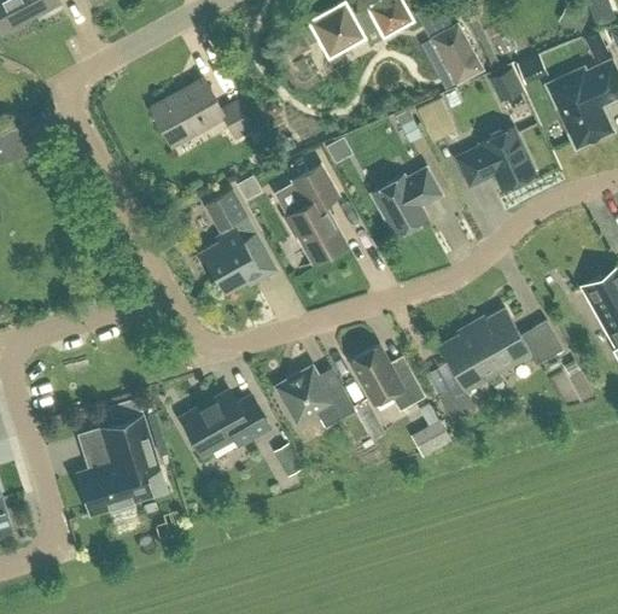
[(59,3),(58,0),(0,0),(0,23),(4,31),(59,3)]
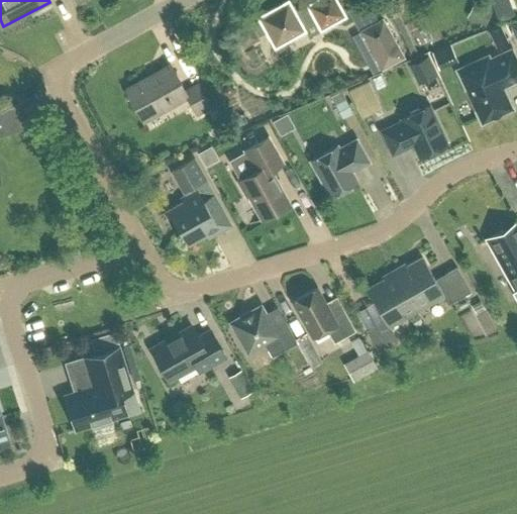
[(347,18),(337,0),(316,0),(306,6),(308,10),(298,16),(289,0),(257,17),(260,21),(252,25),(251,24),(235,32),(244,48),(261,39),(259,37),(266,33),(275,49),(307,32),(304,27),(314,22),(320,32),(347,18)]
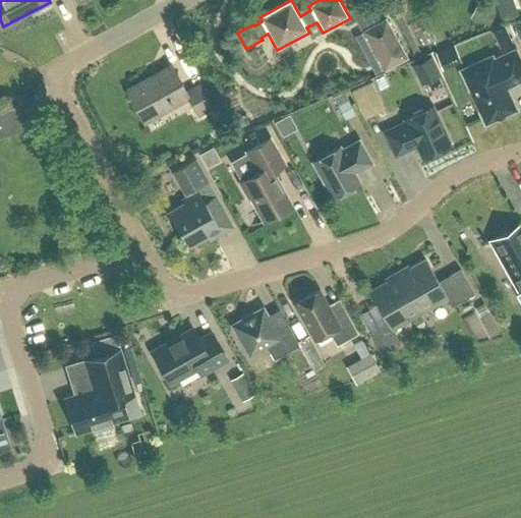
[(410,60),(389,19),(364,33),(386,73),(410,60)]
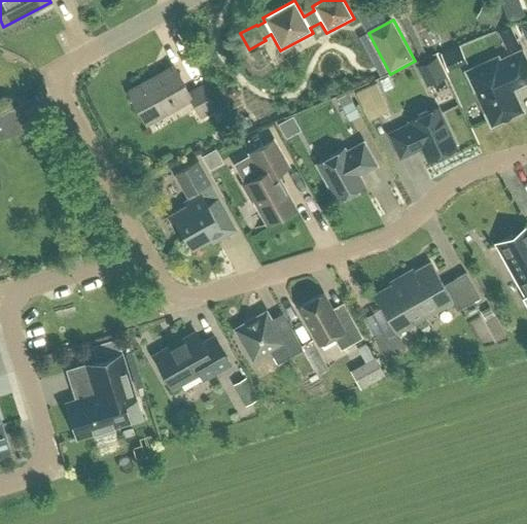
[(526,82),(526,67),(521,54),(498,64),(496,60),(466,73),(491,126),(521,112),(511,91),(526,82)]
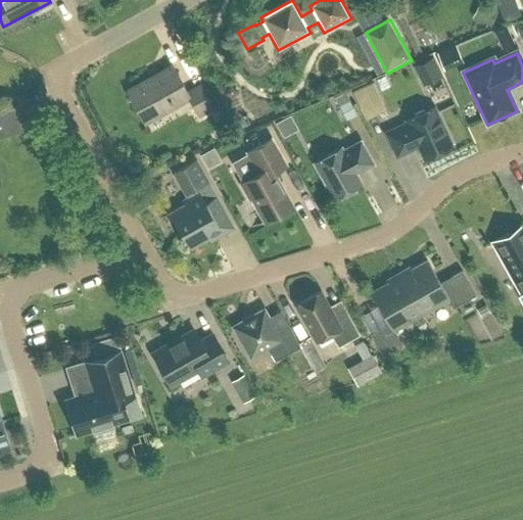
[(434,57),(415,67),(425,87),(444,77),(434,57)]
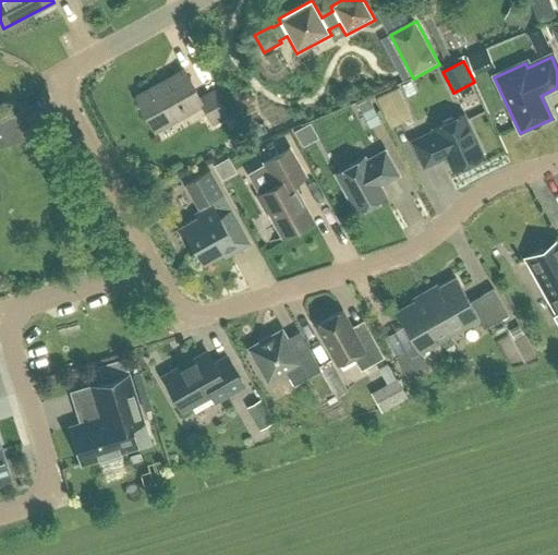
[(201,100),(184,71),(137,97),(156,133),(204,107),(215,125),(229,117),(216,93),(201,100)]
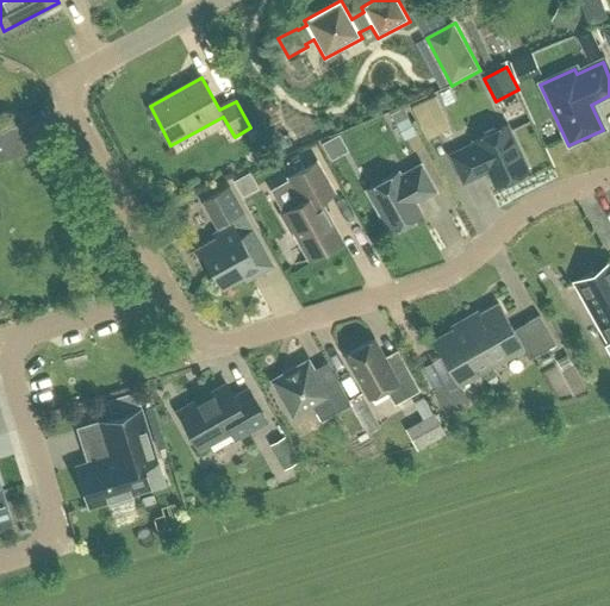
[(429,137),(452,124),(441,105),(418,118),(429,137)]
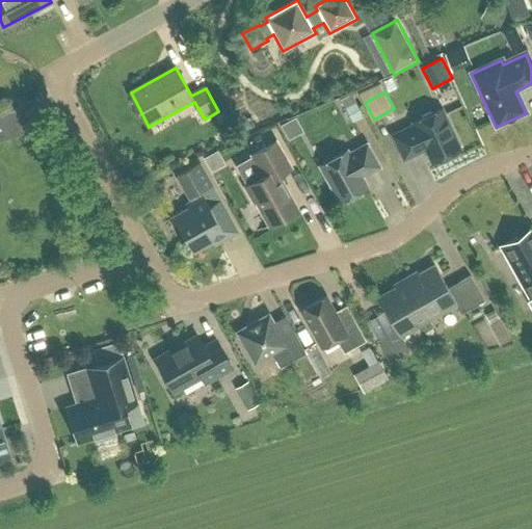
[(459,150),(441,110),(414,123),(415,126),(393,136),(403,159),(425,149),(431,162),(459,150)]
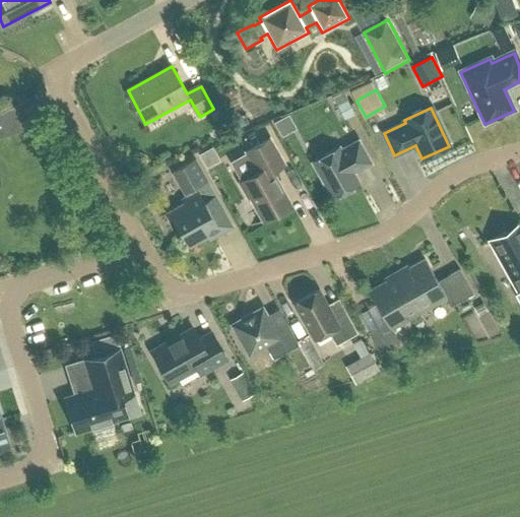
[(0,113),(0,138),(18,133),(14,122),(10,110),(0,113)]
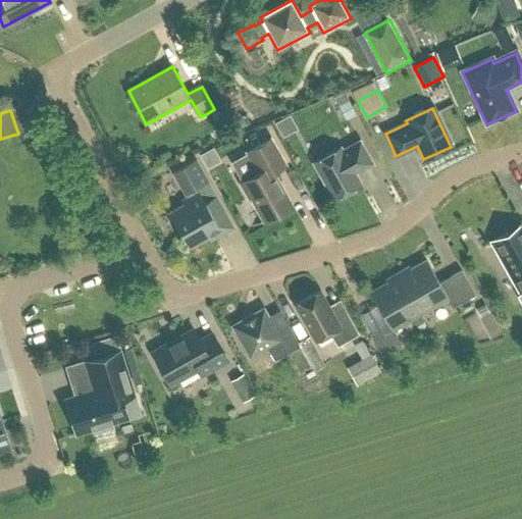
[(285,166),(270,139),(246,153),(258,173),(240,184),(249,200),(250,199),(263,222),(292,206),(273,173),(285,166)]
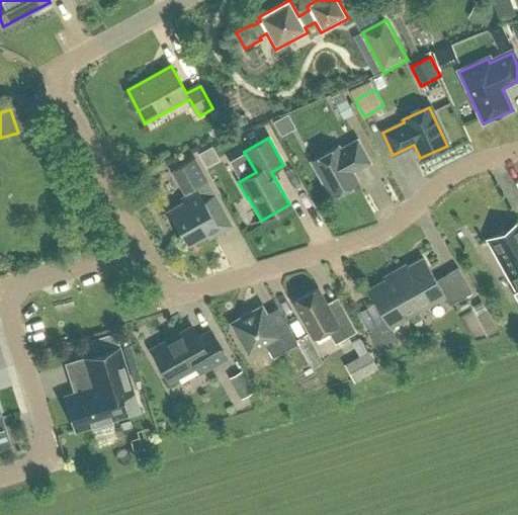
[(369,163),(357,141),(340,151),(338,147),(311,162),(330,197),(357,182),(352,172),(369,163)]
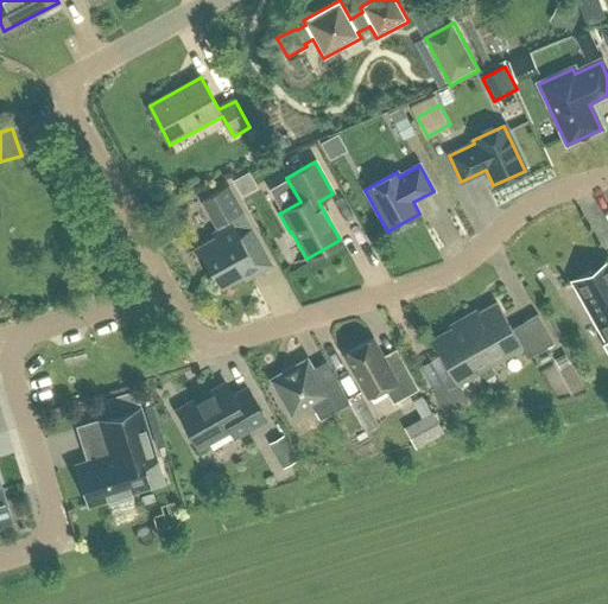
[(216,231),(213,234),(214,239),(194,249),(208,274),(211,272),(221,288),(255,269),(258,273),(272,266),(228,188),(200,203),(216,231)]
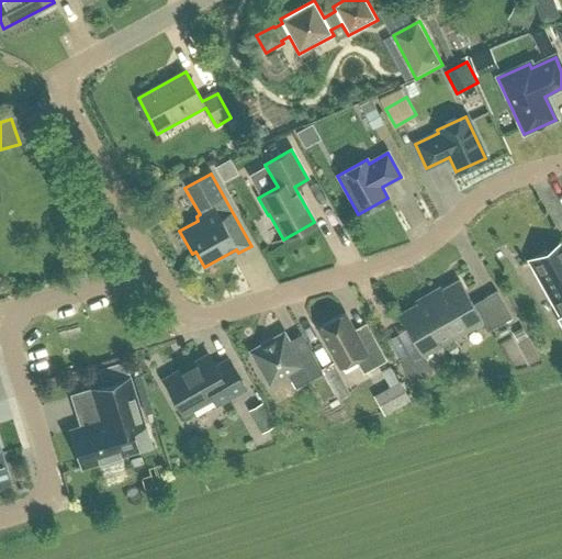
[(561,243),(529,261),(560,317),(561,315),(561,243)]
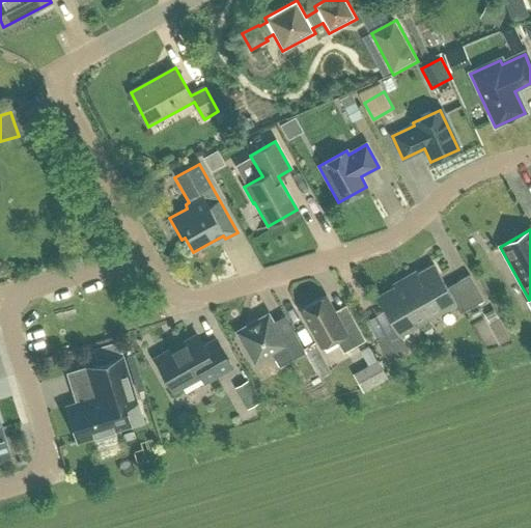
[(407,281),(428,320),(454,305),(459,314),(483,301),(469,275),(446,288),(434,266),(407,281)]
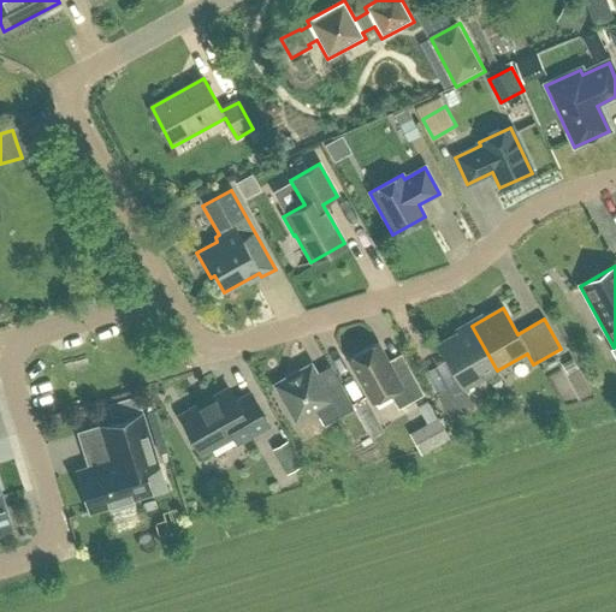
[(463,390),(497,370),(472,326),(437,345),(457,381),(436,394),(451,421),(474,408),(463,390)]
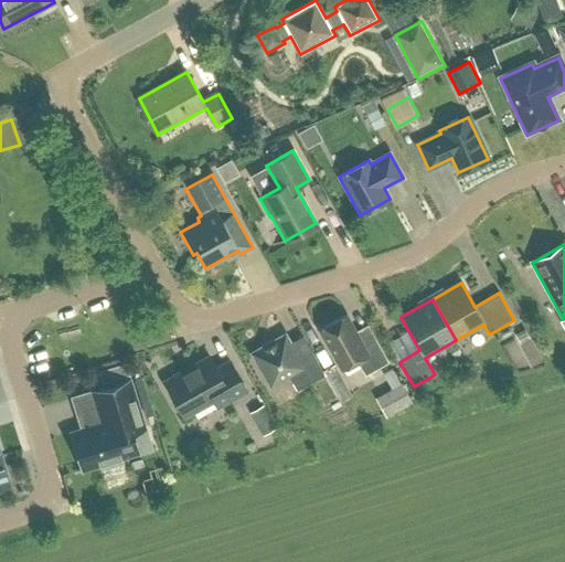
[(359,340),(345,316),(319,330),(341,369),(356,360),(364,375),(387,362),(371,333),(359,340)]
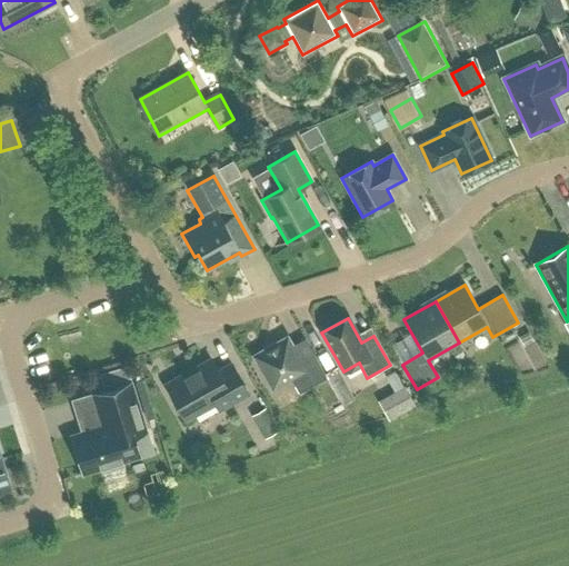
[(301,361),(287,337),(253,356),(272,389),(290,379),(299,394),(327,378),(313,355),(301,361)]
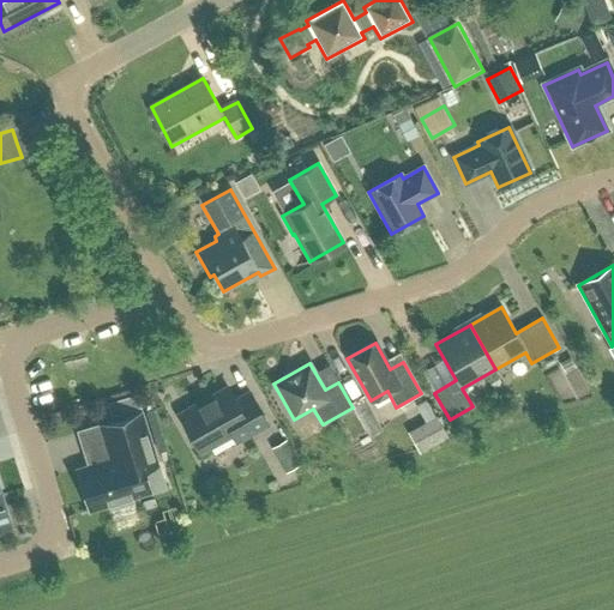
[(250,392),(234,400),(227,387),(179,415),(200,452),(233,434),(236,441),(268,424),(250,392)]
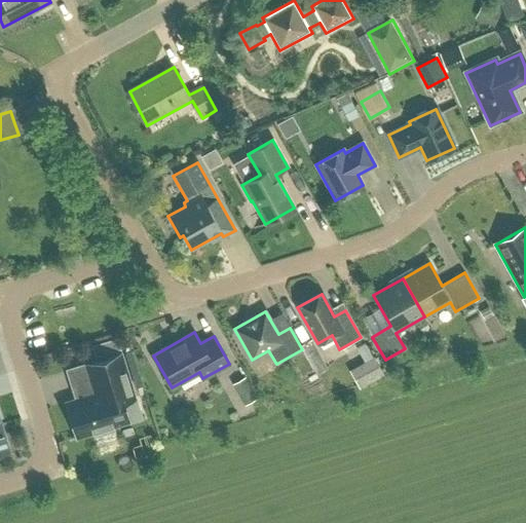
[(317,343),(307,347),(318,373),(328,369),(317,343)]
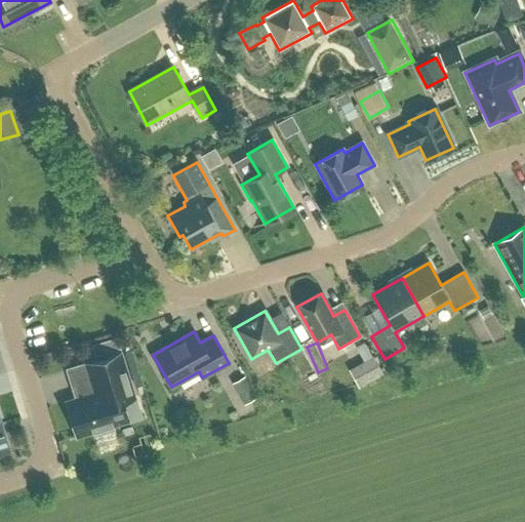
[(359,349),(366,364),(351,372),(358,385),(382,372),(368,344),(359,349)]
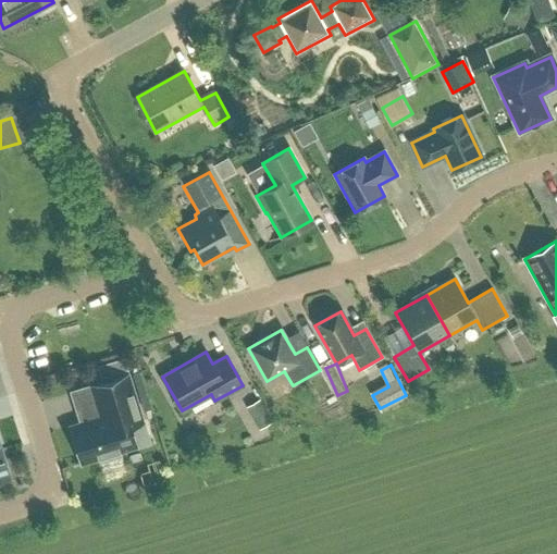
[(101,417),(71,427),(82,463),(98,457),(100,463),(120,456),(119,452),(135,446),(130,426),(141,422),(127,376),(91,386),(101,417)]
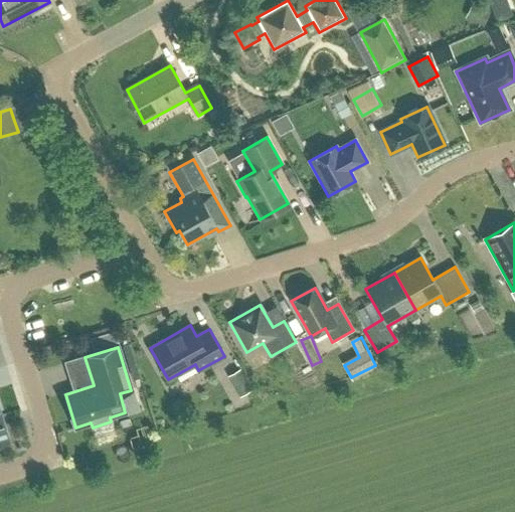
[(243,370),(228,377),(238,399),(253,392),(243,370)]
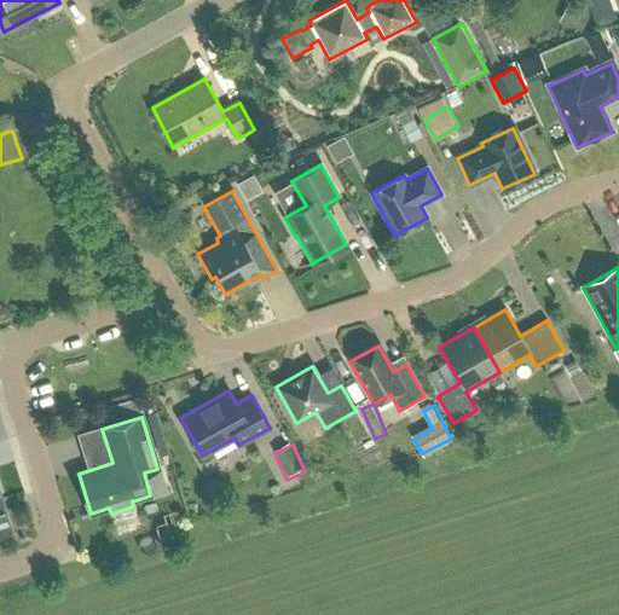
[(0,500),(0,535),(10,533),(0,500)]
